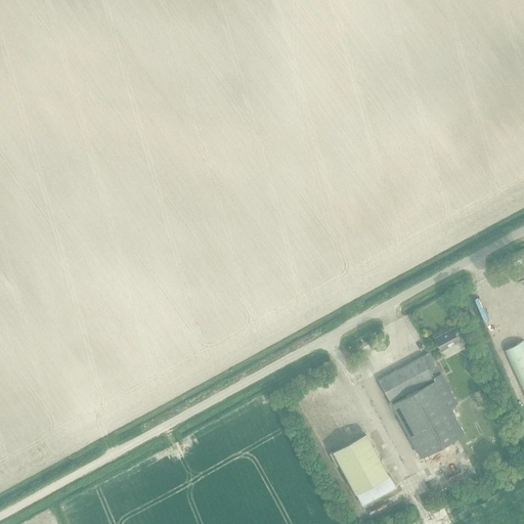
[(435,338),(442,350),(461,340),(454,328),(435,338)]
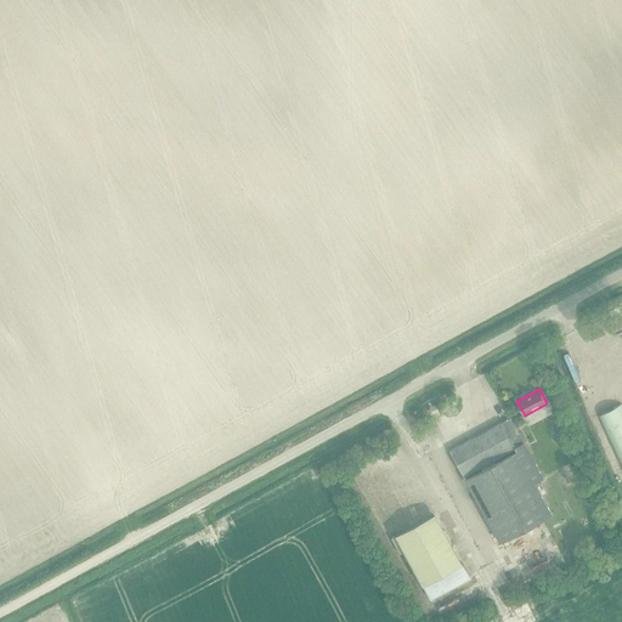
[(621,407),(621,405),(598,417),(618,459),(621,457),(621,407)]
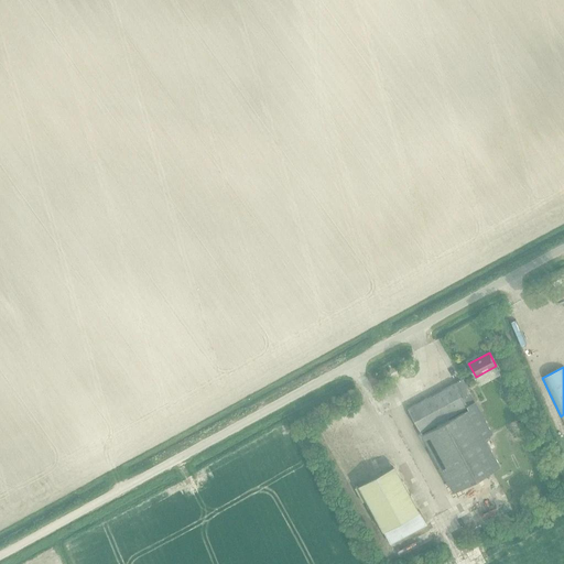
[(486,440),(495,435),(465,380),(409,409),(422,433),(442,422),(443,424),(423,435),(454,495),(502,469),(486,440)]
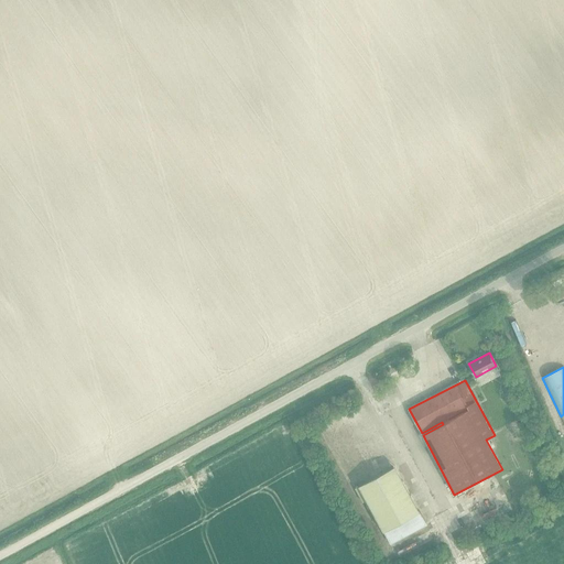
[(391,543),(424,525),(394,469),(356,489),(364,503),(369,501),(391,543)]
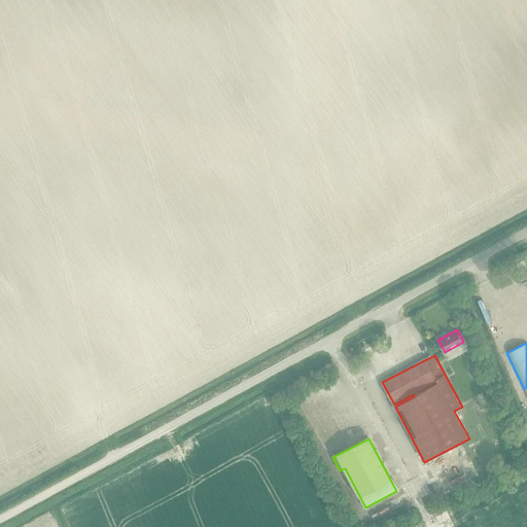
[(452,473),(438,481),(443,487),(456,480),(452,473)]
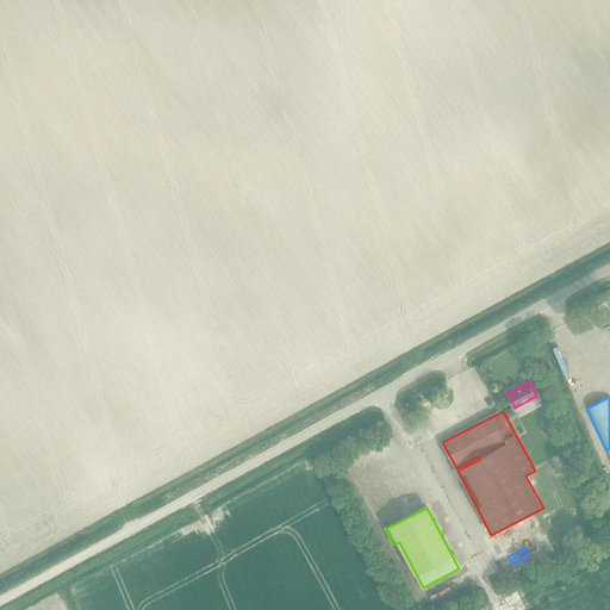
[(543,582),(533,585),(535,592),(546,589),(543,582)]
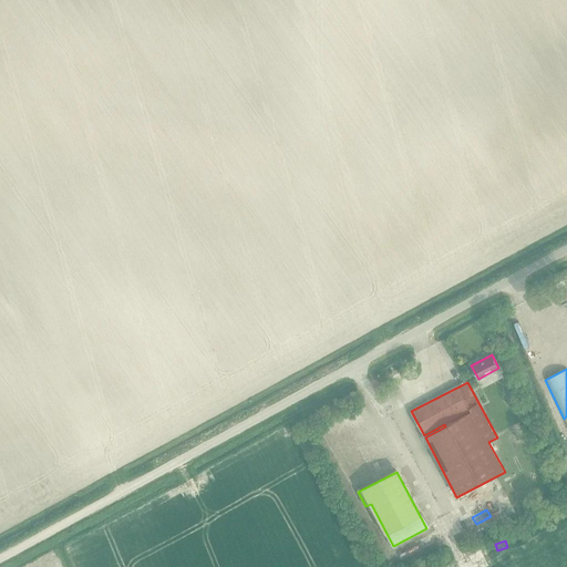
[(478,553),(482,559),(494,553),(492,547),(478,553)]
